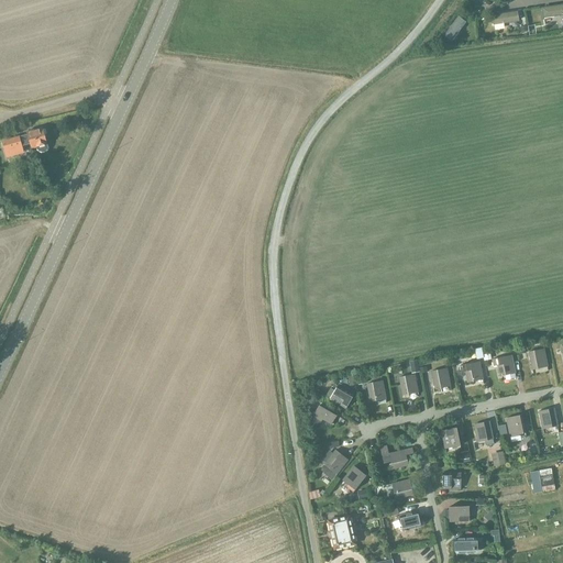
[(31,148),(36,146),(37,148),(39,151),(40,152),(42,152),(43,152),(45,151),(46,150),(46,147),(46,144),(43,129),(28,132),(28,135),(22,136),(24,145),(30,144),(31,148)]
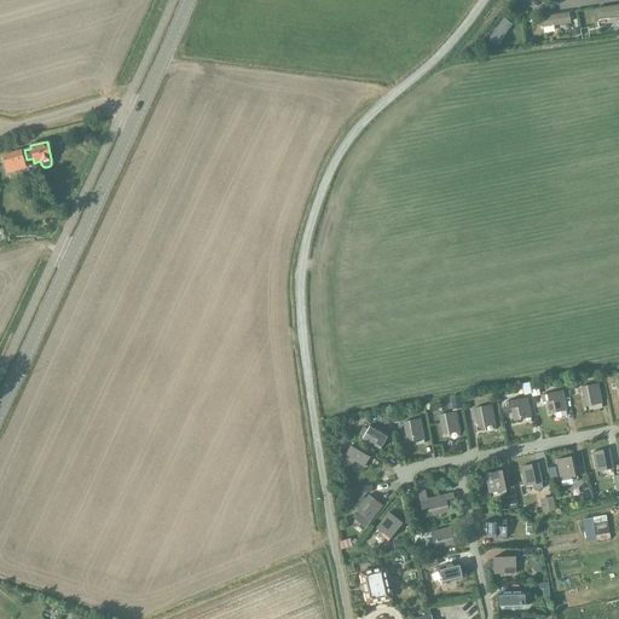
[(580,388),(585,408),(602,404),(599,385),(580,388)]
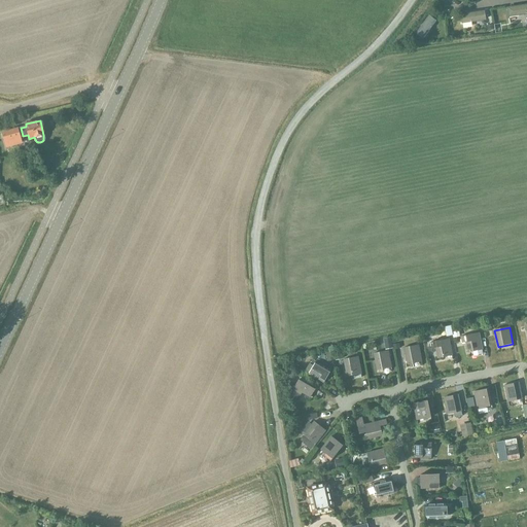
[(467,353),(483,350),(479,334),(464,337),(467,353)]
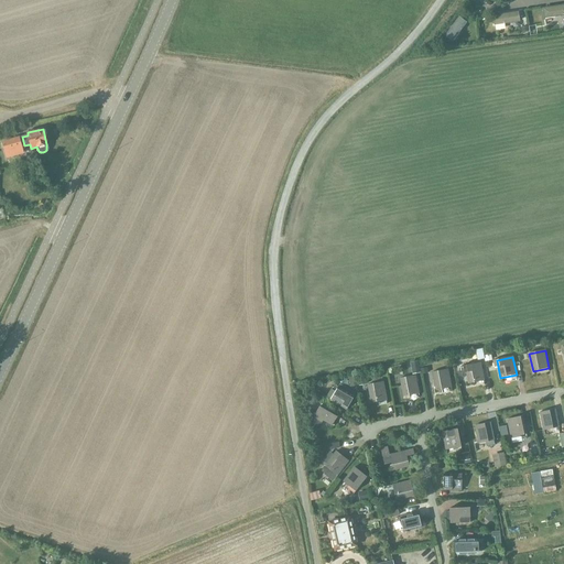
[(419,360),(411,361),(413,373),(421,372),(420,368),(419,362),(419,360)]
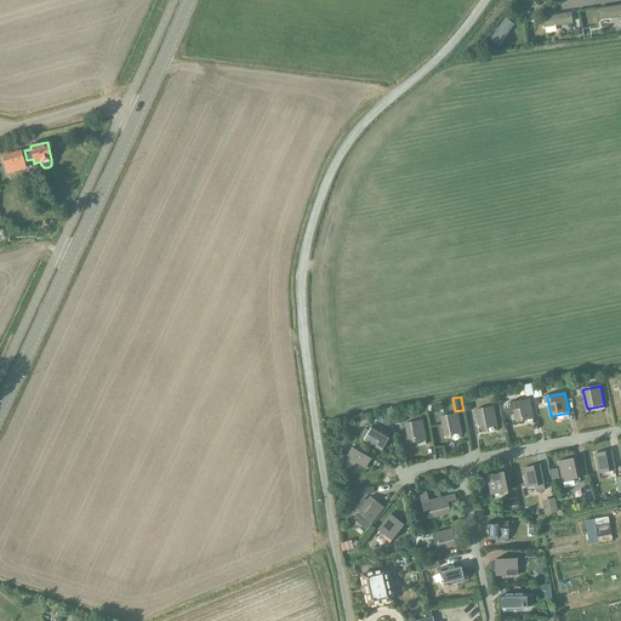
[(518,402),(507,404),(510,416),(513,415),(516,423),(522,422),(533,420),(529,400),(518,402)]
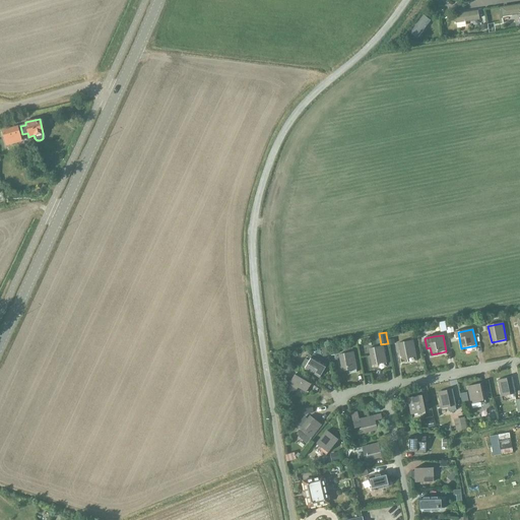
[(398,343),(401,361),(416,358),(413,340),(398,343)]
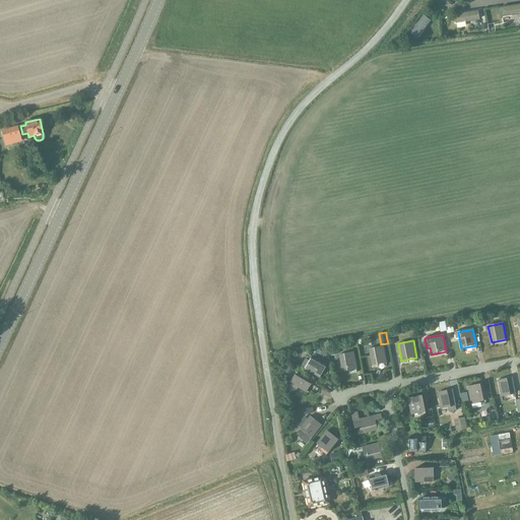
[(372,366),(386,364),(383,346),(369,349),(372,366)]
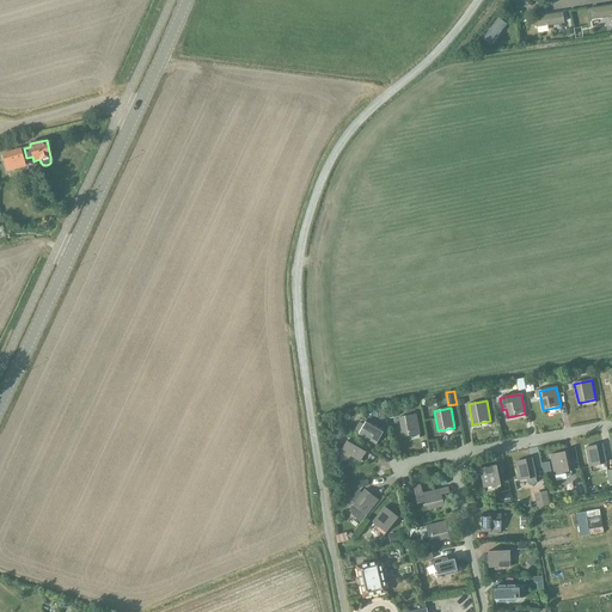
[(403,438),(420,434),(416,415),(398,418),(403,438)]
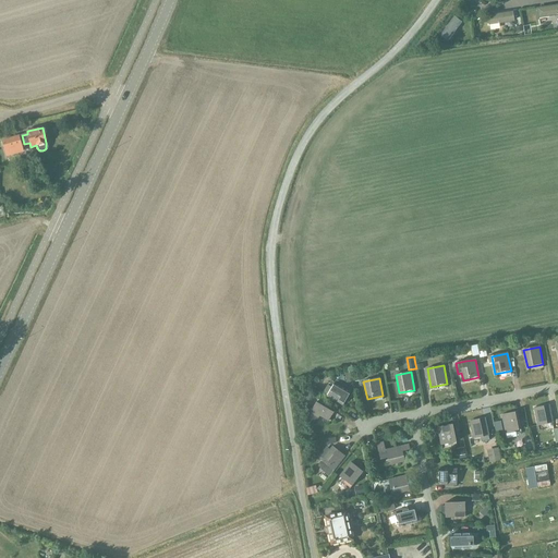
[(336,380),(335,383),(327,397),(342,407),(351,391),(349,390),(349,388),(336,380)]
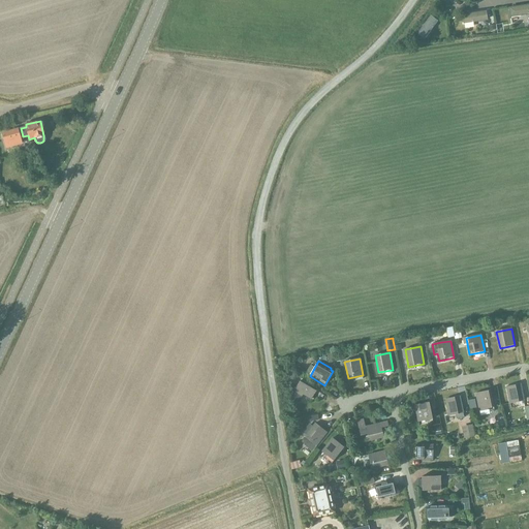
[(303,396),(311,400),(316,392),(300,381),(292,395),(301,399),(303,396)]
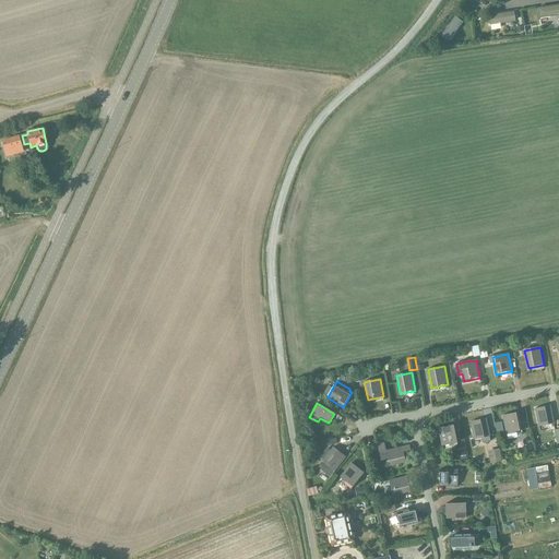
[(538,427),(554,425),(550,406),(534,409),(538,427)]
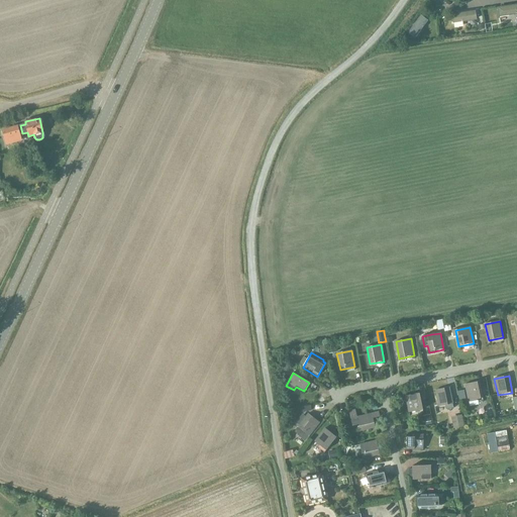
[(468,401),(483,399),(480,382),(464,385),(468,401)]
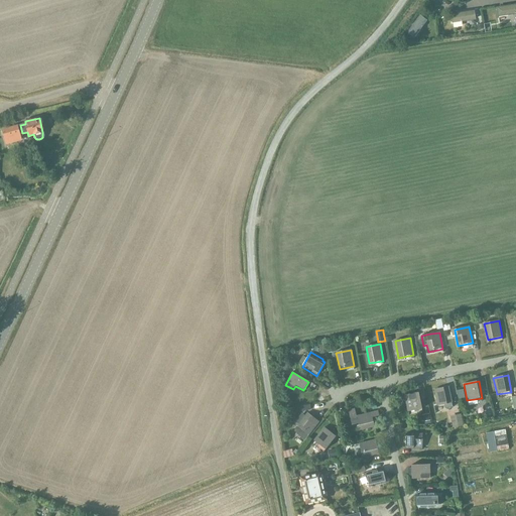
[(443,388),(434,390),(437,406),(444,405),(445,409),(453,407),(452,403),(448,387),(443,388)]
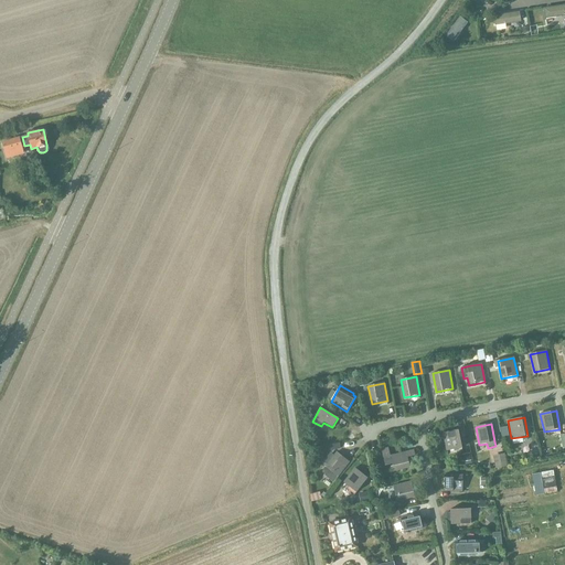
[(446,451),(462,448),(459,430),(443,434),(446,451)]
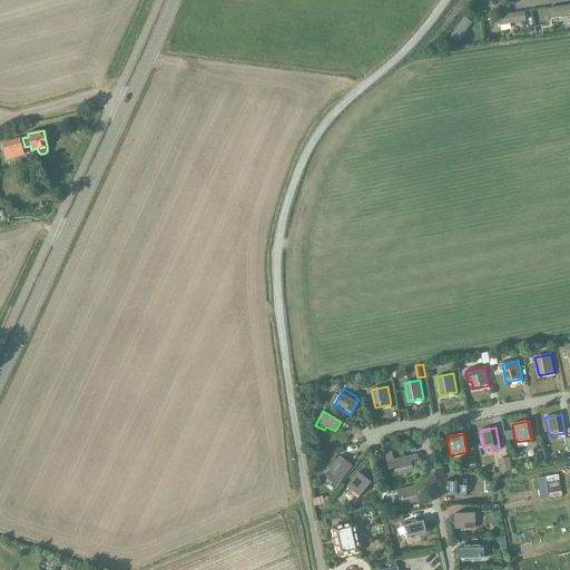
[(333,457),(326,467),(330,469),(328,471),(326,474),(327,479),(337,487),(341,481),(353,467),(344,460),(340,457),(337,460),(333,457)]
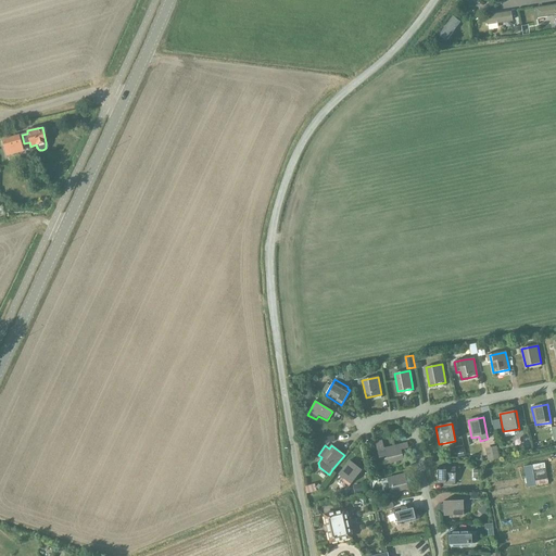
[(403,460),(402,455),(400,445),(382,450),(386,465),(403,460)]
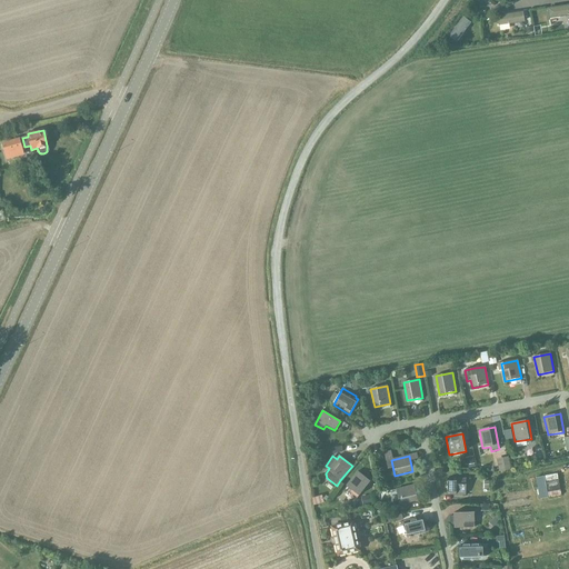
[(497,459),(499,472),(510,470),(508,457),(497,459)]
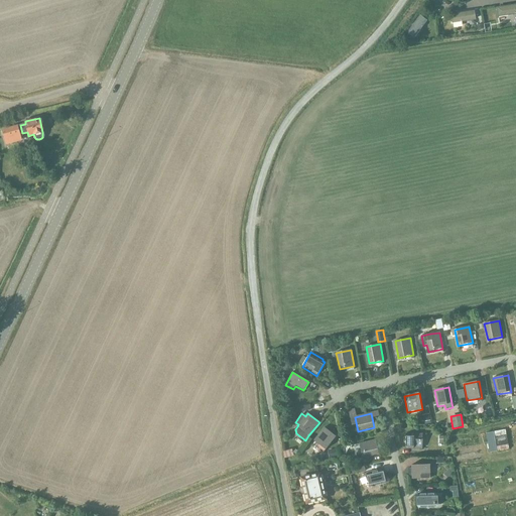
[(313,440),(326,450),(336,437),(325,427),(313,440)]
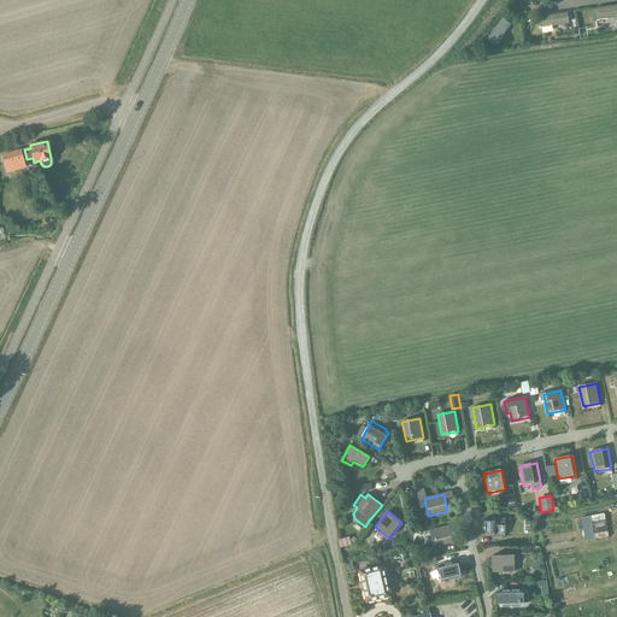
[(486,519),(485,536),(505,538),(505,519),(486,519)]
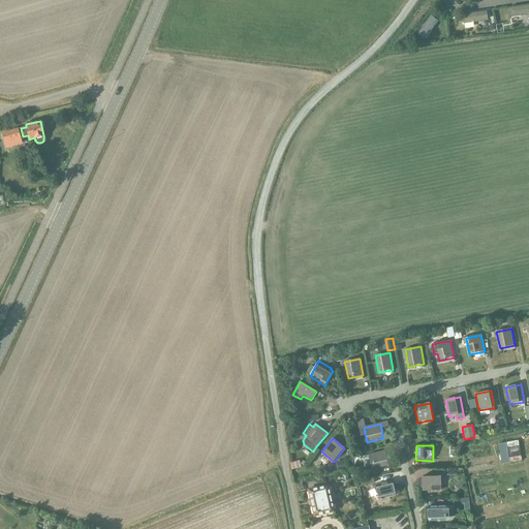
[(368,455),(372,470),(389,466),(384,452),(368,455)]
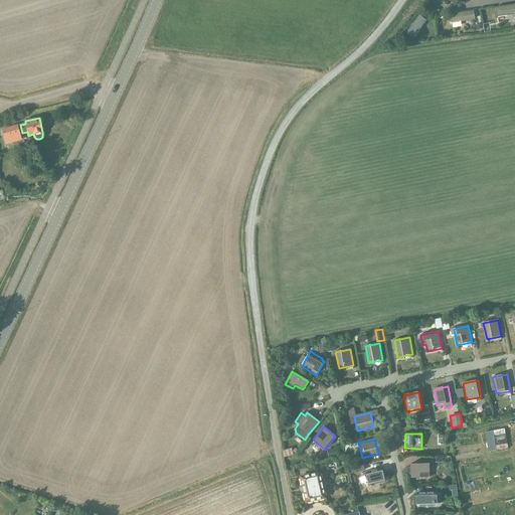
[(335,448),(326,450),(328,458),(337,456),(335,448)]
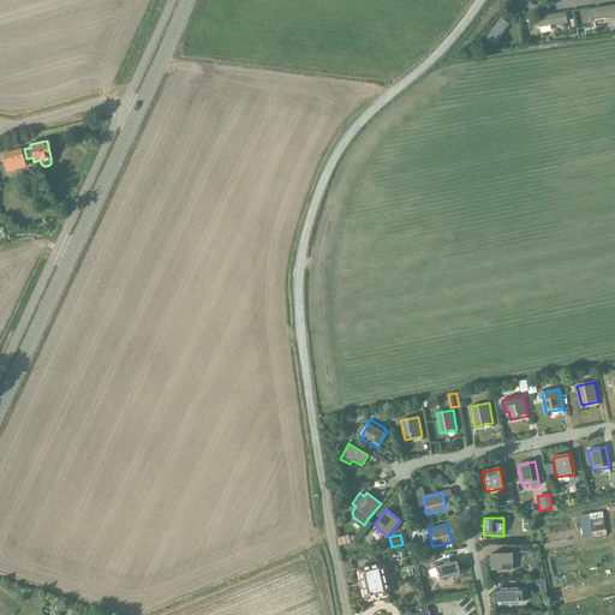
[(512,554),(490,555),(491,571),(513,571),(512,554)]
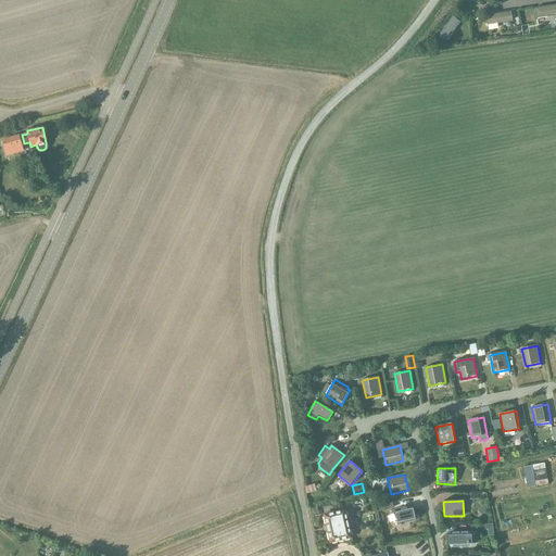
[(392,503),(377,506),(378,512),(394,507),(392,503)]
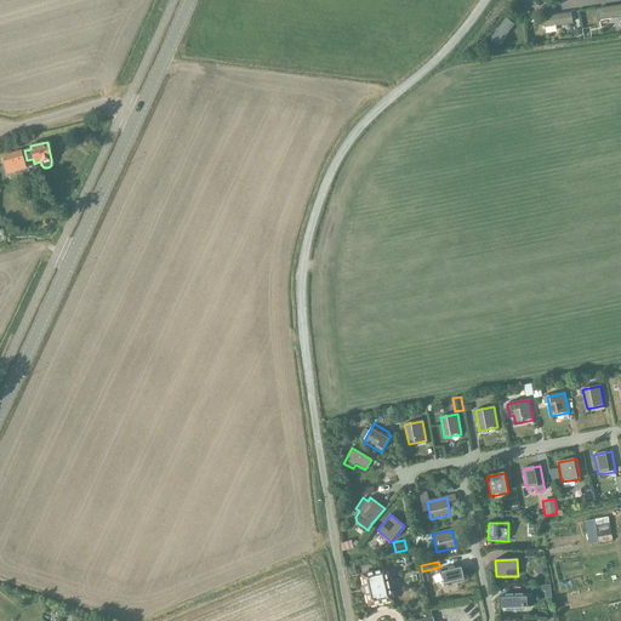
[(460,565),(440,569),(444,586),(465,581),(460,565)]
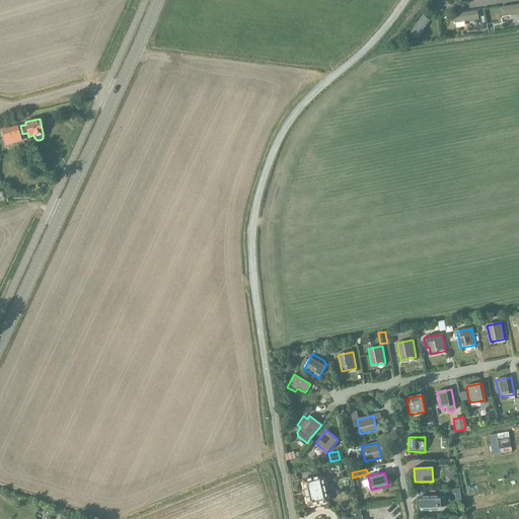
[(302,480),(308,506),(327,502),(321,476),(302,480)]
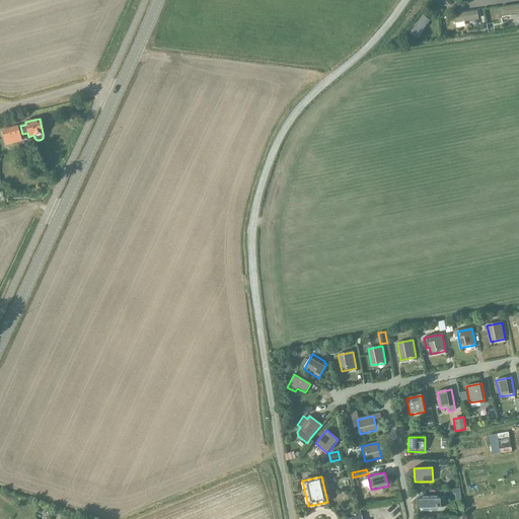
[(459,489),(452,490),(453,495),(455,494),(456,501),(461,500),(459,489)]
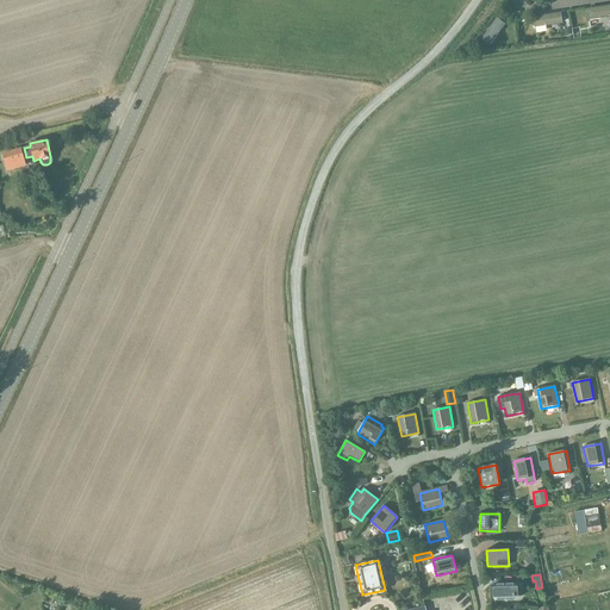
[(495,584),(493,584),(495,604),(495,601),(514,599),(514,596),(515,596),(514,593),(512,584),(495,584)]
